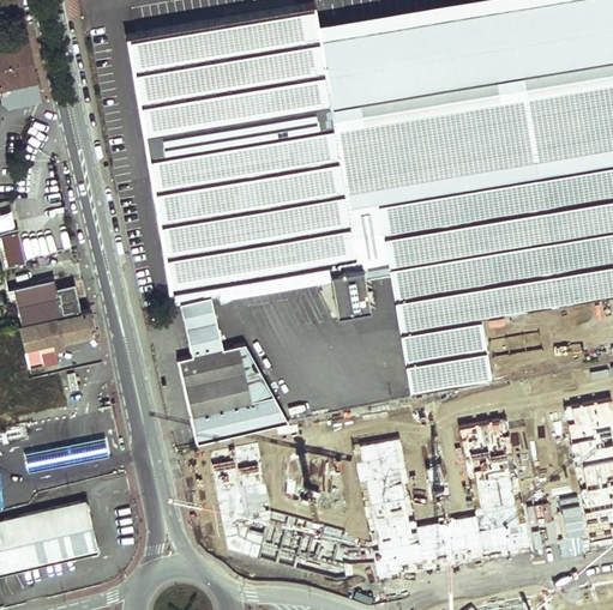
[(314,4),(127,36),(170,291),(173,290),(206,285),(358,260),(348,206),(378,201),(388,265),(410,394),(491,381),(481,320),(612,297),(612,0),(464,0),(318,25),(314,4)]
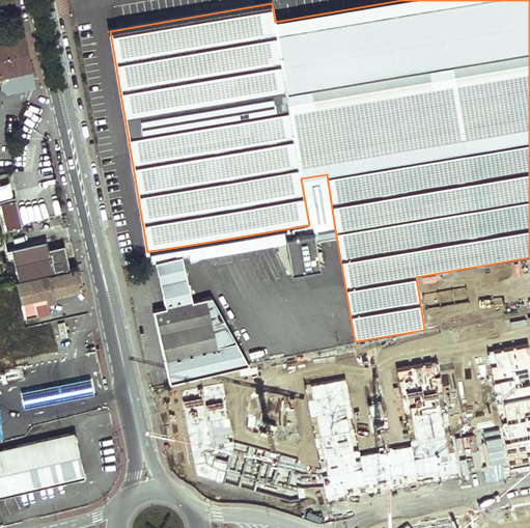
[(23,37),(0,42),(0,90),(6,95),(35,89),(28,59),(23,37)]
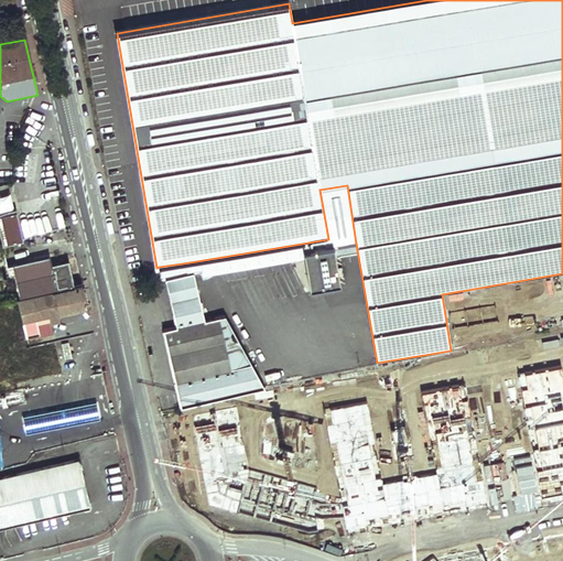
[(328,239),(329,247),(333,247),(356,244),(347,185),(320,190),(328,239)]
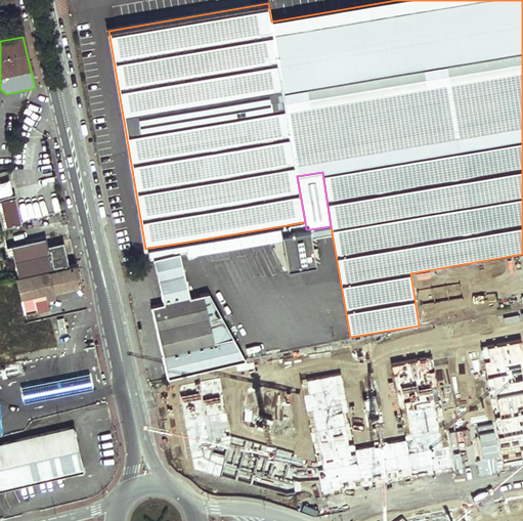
[(9,200),(0,201),(0,220),(13,217),(9,200)]
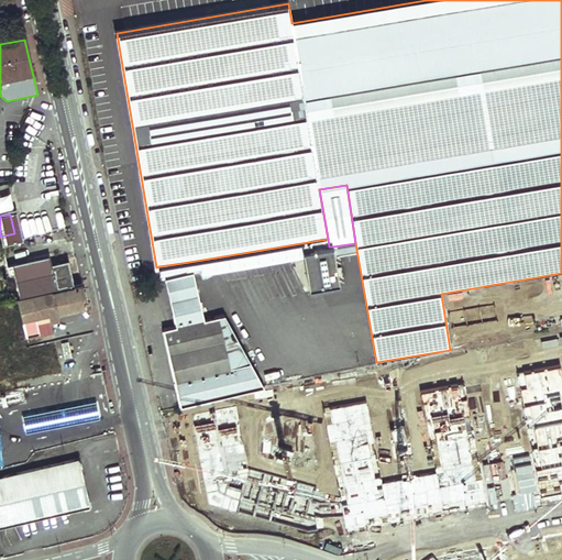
[(14,233),(0,237),(0,240),(2,248),(17,244),(14,233)]
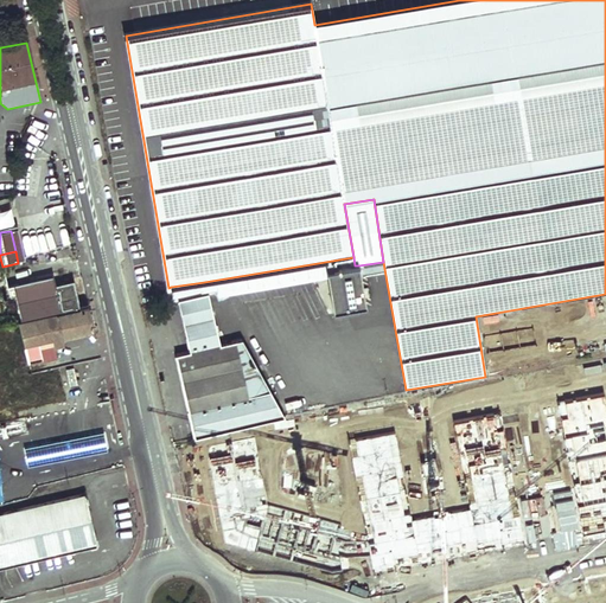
[(326,270),(332,308),(365,302),(358,265),(355,265),(326,270)]
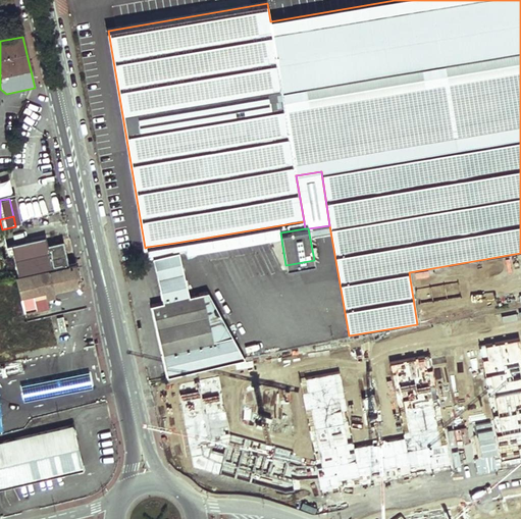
[(44,239),(6,247),(8,258),(12,257),(16,276),(66,265),(61,244),(46,247),(44,239)]
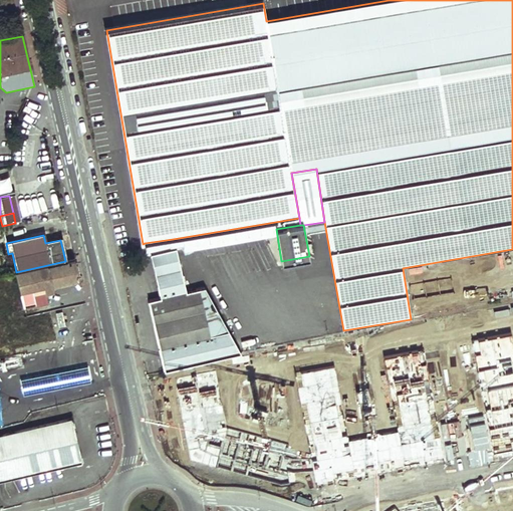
[(175,249),(173,239),(145,243),(147,256),(175,249)]
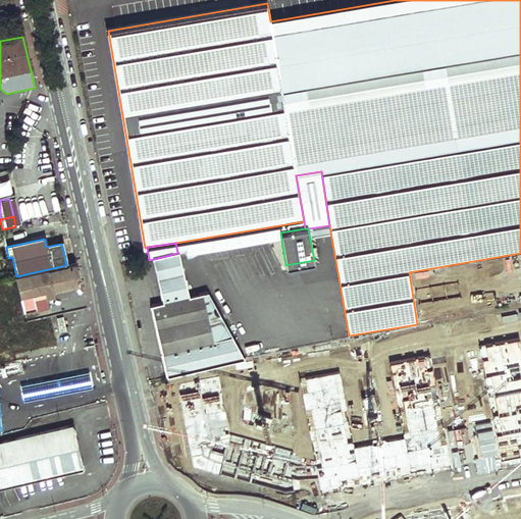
[(183,275),(178,255),(153,260),(157,281),(183,275)]
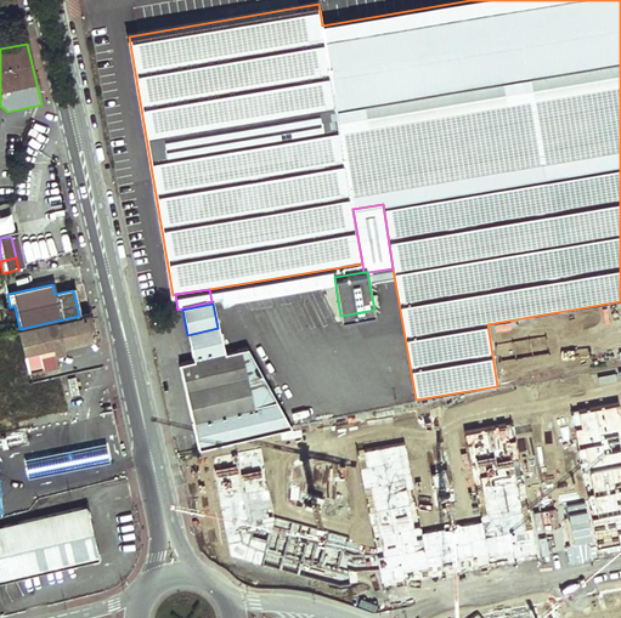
[(89,317),(34,328),(39,352),(62,347),(62,349),(94,341),(89,317)]
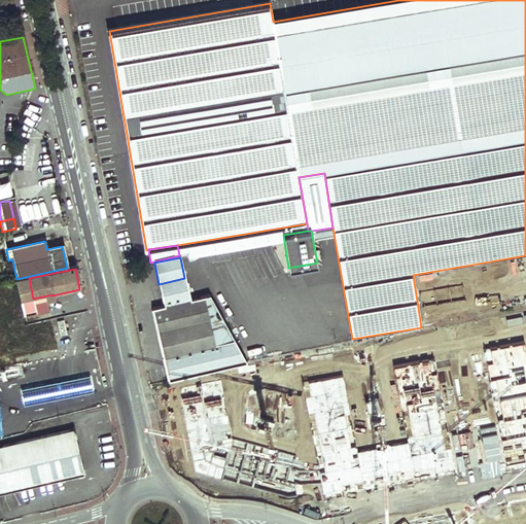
[(29,278),(13,282),(14,284),(20,302),(33,299),(29,278)]
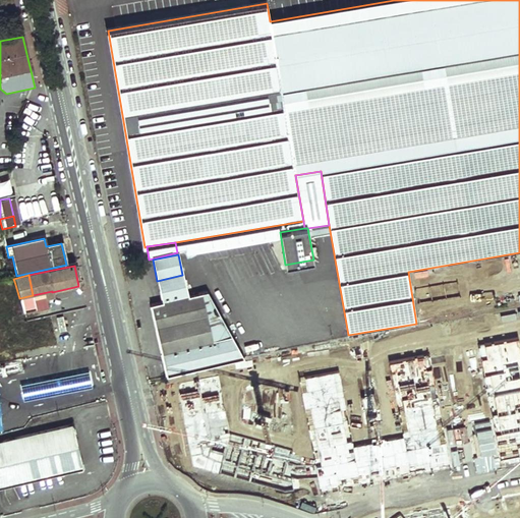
[(188,298),(182,275),(157,281),(163,304),(188,298)]
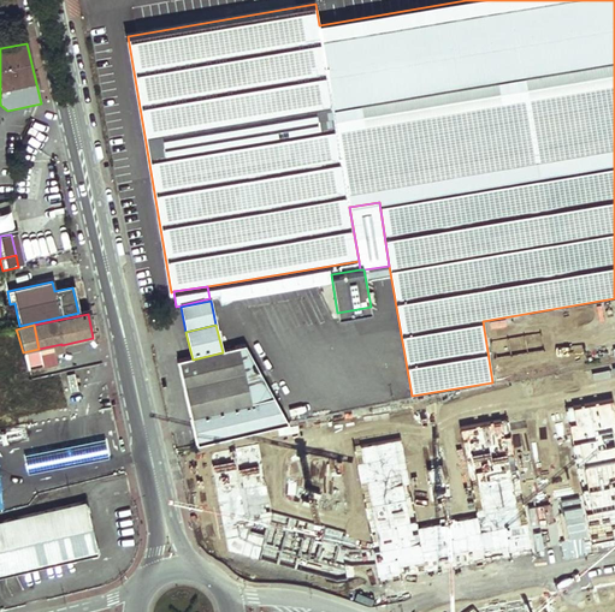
[(255,374),(243,348),(223,352),(193,360),(178,363),(184,391),(255,374)]
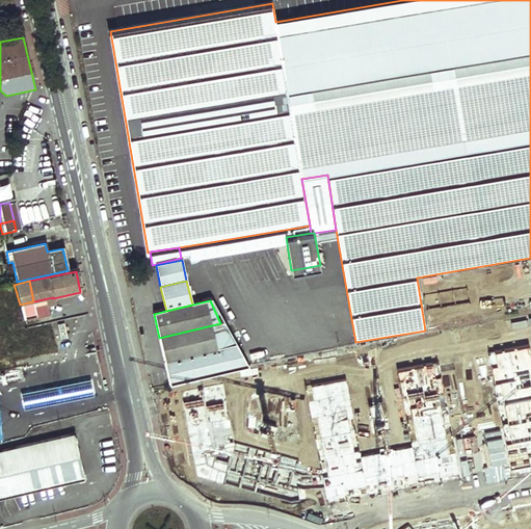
[(247,367),(220,323),(159,338),(169,386),(247,367)]
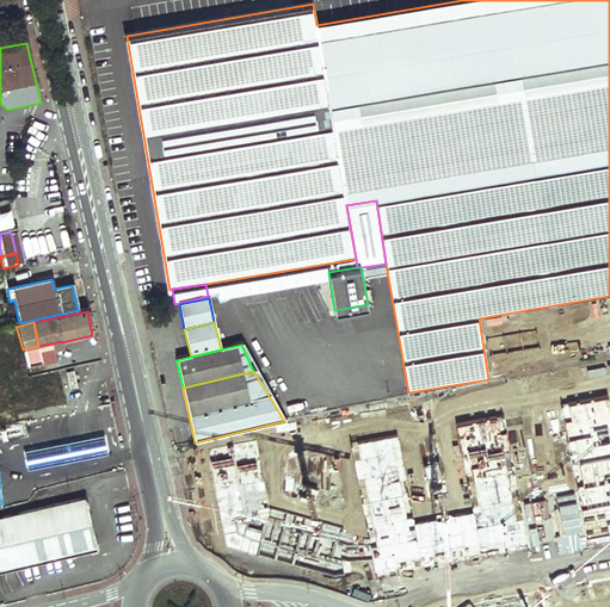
[(28,379),(11,383),(13,397),(31,394),(28,379)]
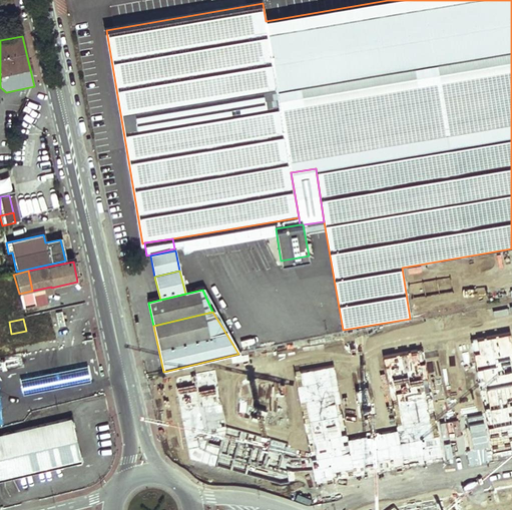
[(511,352),(508,334),(469,342),(492,455),(511,451),(511,352)]
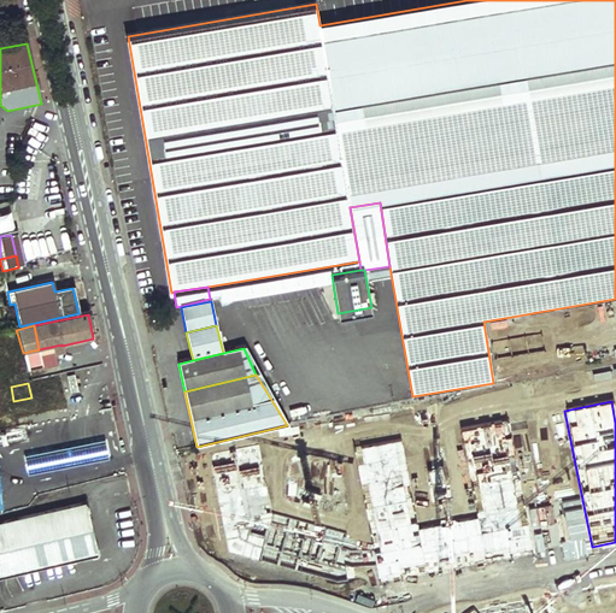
[(535,555),(504,423),(459,432),(475,513),(415,526),(400,441),(352,451),(379,582),(535,555)]
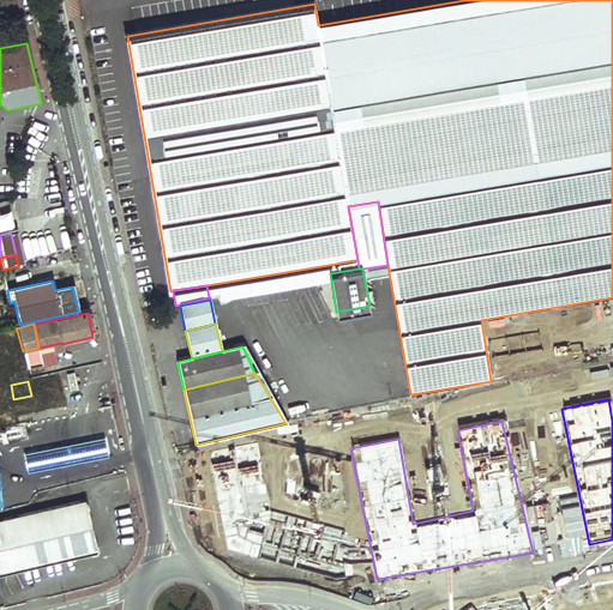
[(86,445),(59,451),(61,467),(90,463),(86,445)]
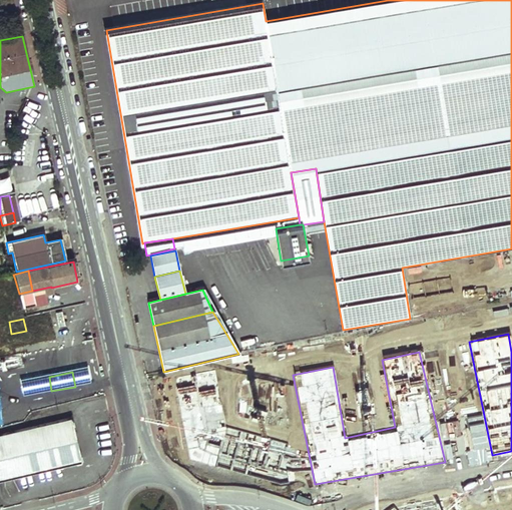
[(213,374),(173,379),(189,462),(289,488),(284,458),(286,448),(226,432),(213,374)]
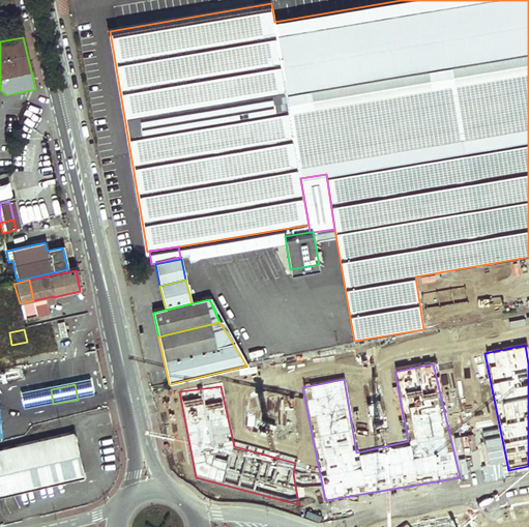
[(0,434),(10,433),(4,388),(0,389),(0,434)]
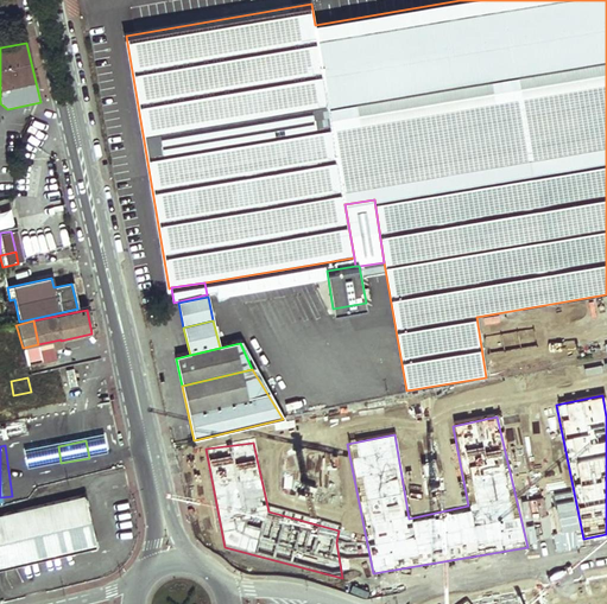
[(58,446),(50,447),(54,464),(61,463),(58,446)]
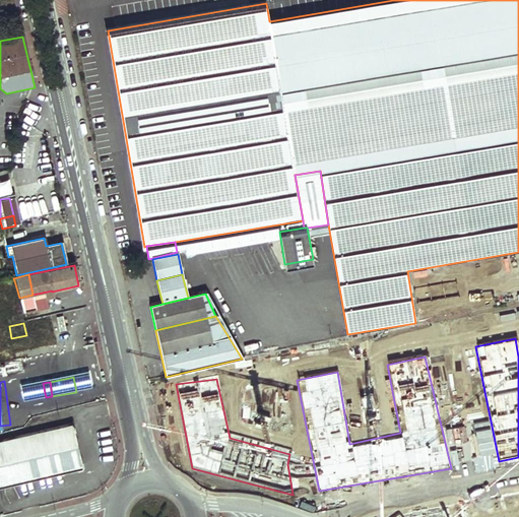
[(43,383),(19,387),(21,401),(46,397),(43,383)]
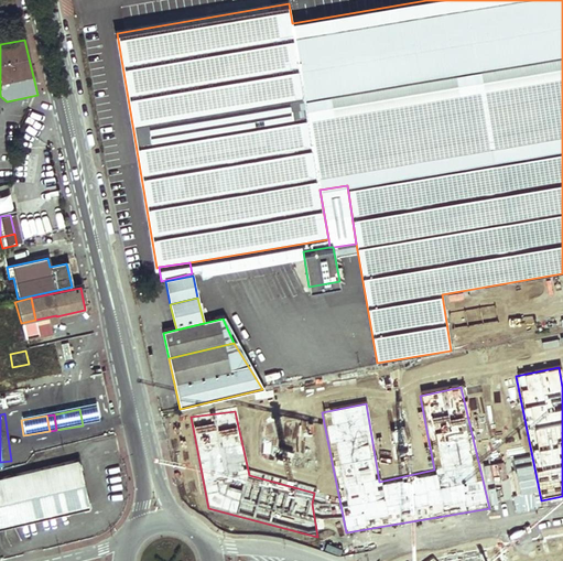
[(184,429),(182,416),(173,417),(175,431),(184,429)]
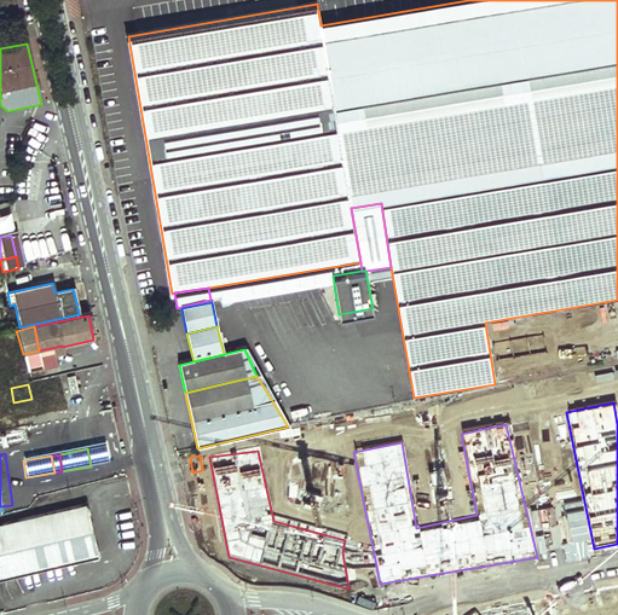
[(85,508),(0,527),(0,578),(96,557),(85,508)]
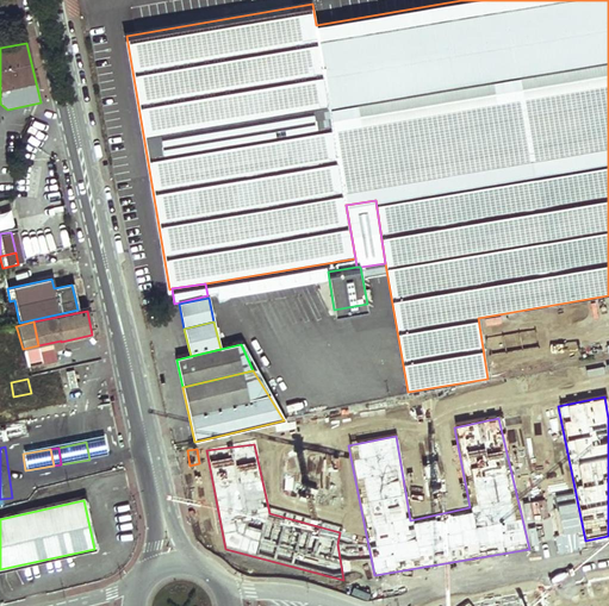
[(608,605),(608,583),(589,588),(491,605),(608,605)]
